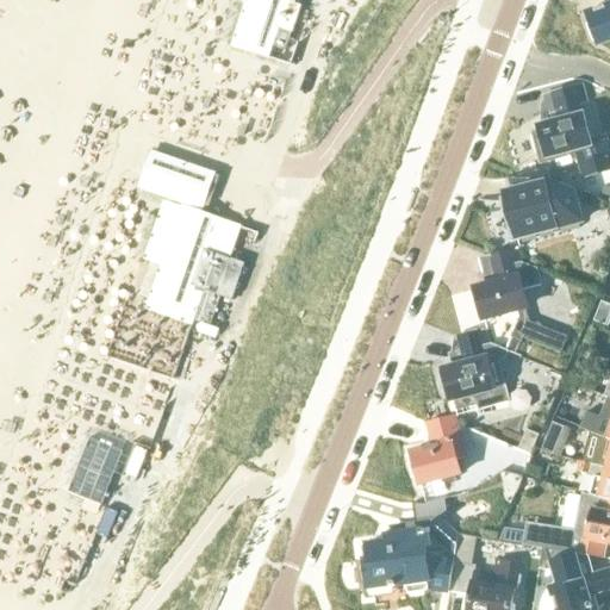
[(290,0),(237,0),(248,4),(231,50),(272,63),(281,32),(293,37),(303,8),(290,4),(290,0)]
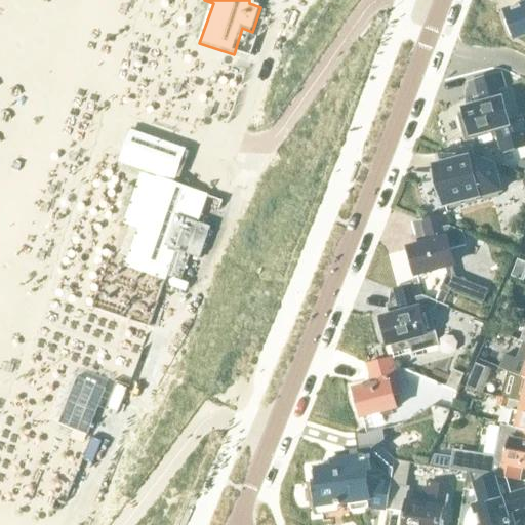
[(517,39),(524,35),(524,3),(506,11),(517,39)]
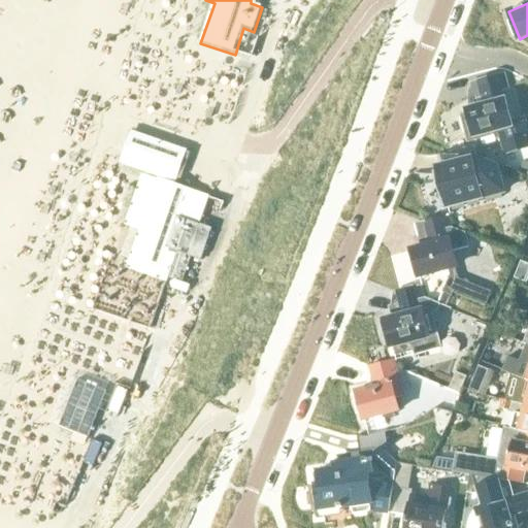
[(504,74),(477,81),(469,84),(469,109),(467,110),(473,136),(498,130),(504,153),(527,146),(527,136),(523,119),(509,122),(500,90),(507,88),(507,87),(512,85),(510,78),(505,79),(504,74)]
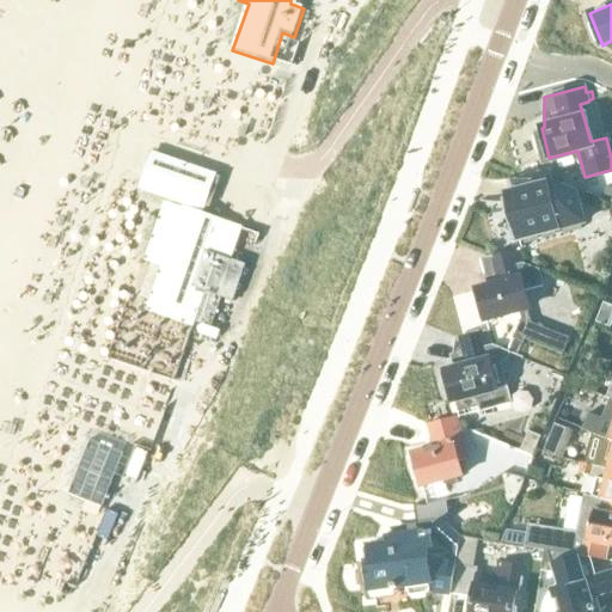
[(161,261),(147,306),(196,323),(208,288),(219,292),(242,226),(201,213),(214,173),(150,151),(139,183),(167,194),(146,256),(161,261)]
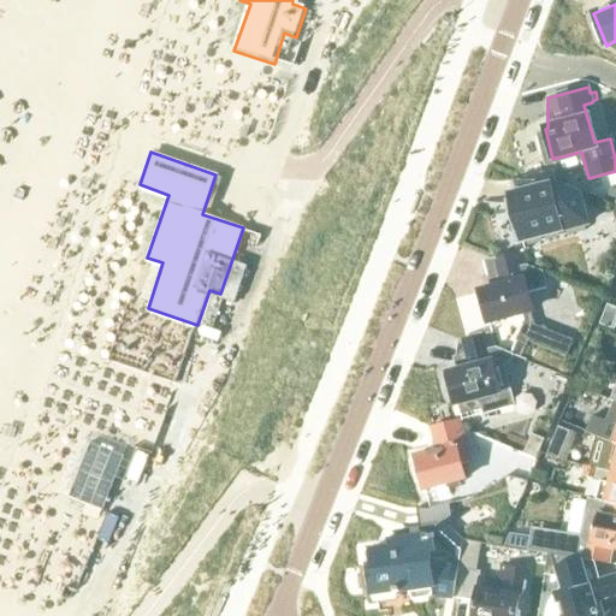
[(555,169),(516,178),(523,207),(514,209),(522,240),(586,223),(578,191),(560,184),(555,169)]
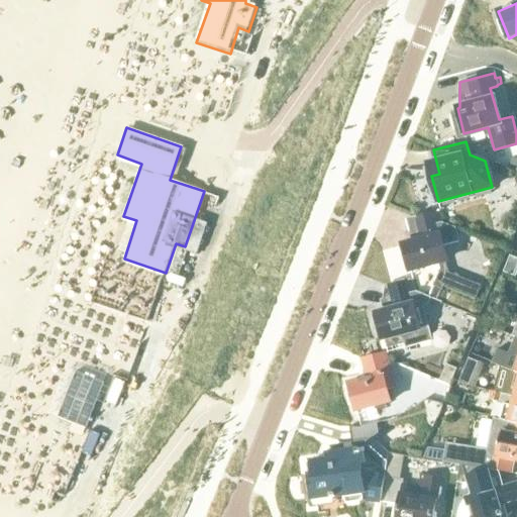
[(440,210),(438,210),(407,219),(413,242),(404,244),(411,271),(439,264),(440,269),(430,296),(437,300),(442,289),(443,287),(476,299),(482,285),(449,273),(445,262),(441,246),(460,241),(456,227),(443,222),(440,210)]
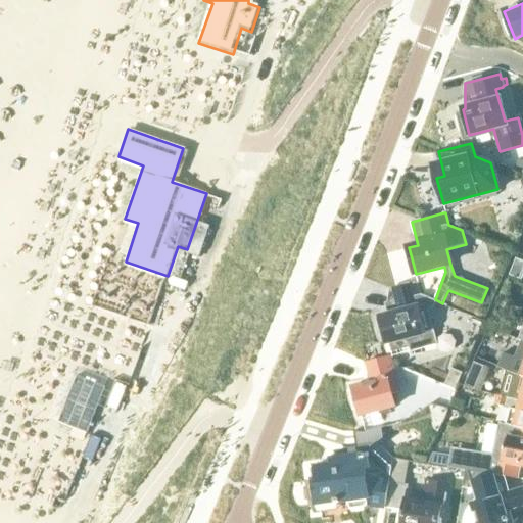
[(522,260),(517,258),(510,276),(520,280),(522,272),(522,260)]
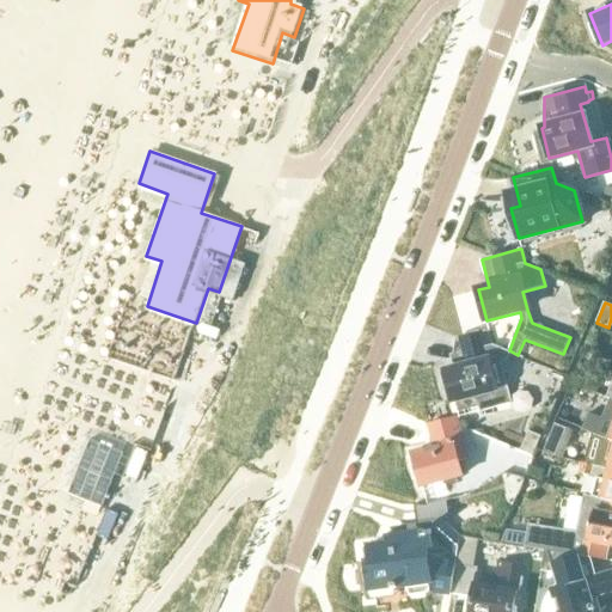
[(487,330),(459,337),(465,359),(453,361),(456,371),(445,373),(453,402),(456,401),(460,417),(499,407),(494,391),(495,391),(487,362),(497,360),(500,361),(505,349),(494,344),(491,346),(487,330)]
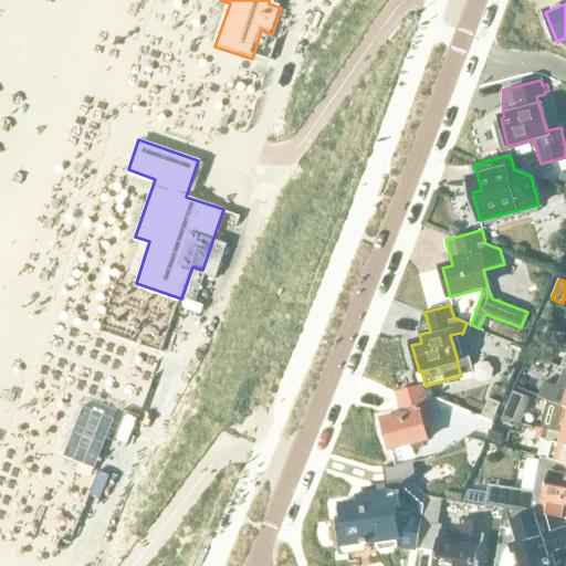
[(565,368),(557,386),(545,380),(538,398),(551,402),(563,407),(563,408),(565,409),(565,368)]
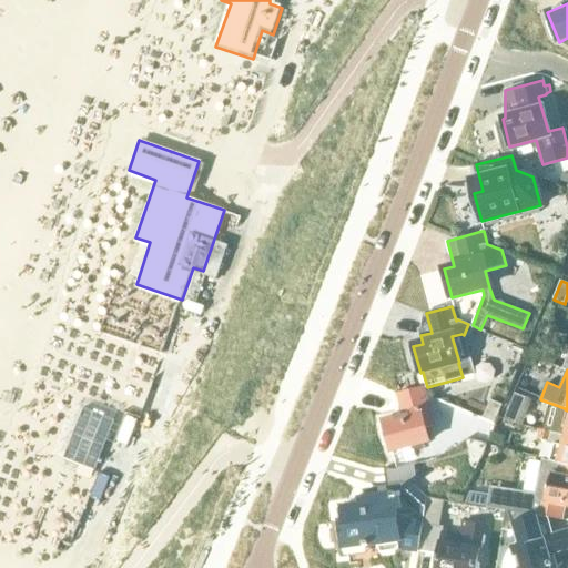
[(424,388),(401,395),(398,396),(404,415),(384,421),(392,452),(429,442),(425,428),(434,426),(424,388)]
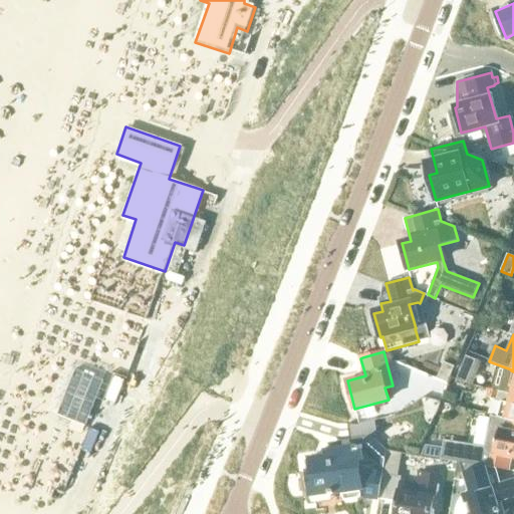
[(466,355),(456,379),(467,382),(476,359),(466,355)]
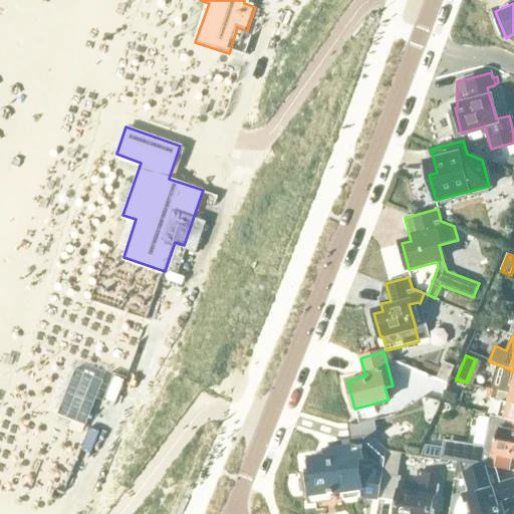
[(444,361),(438,377),(448,382),(455,366),(444,361)]
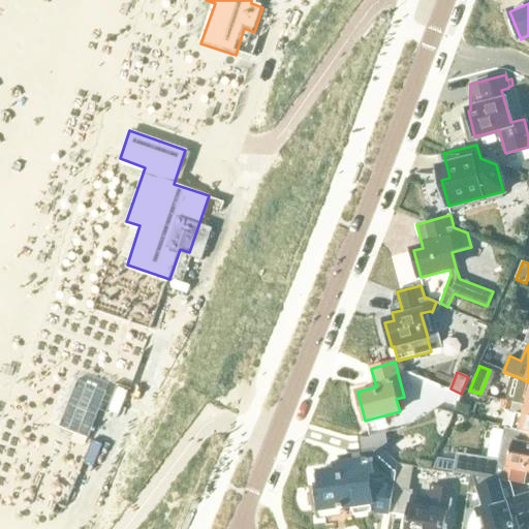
[(528,395),(505,389),(502,402),(528,408),(528,395)]
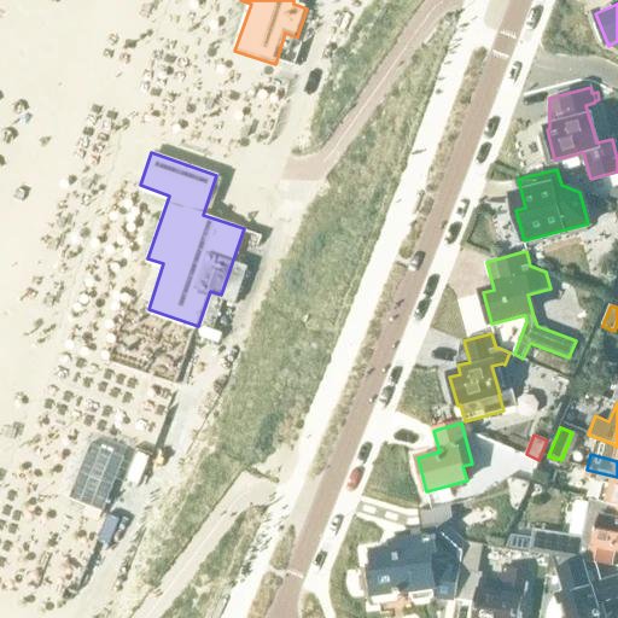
[(617,477),(587,470),(584,478),(604,483),(598,502),(617,507),(617,477)]
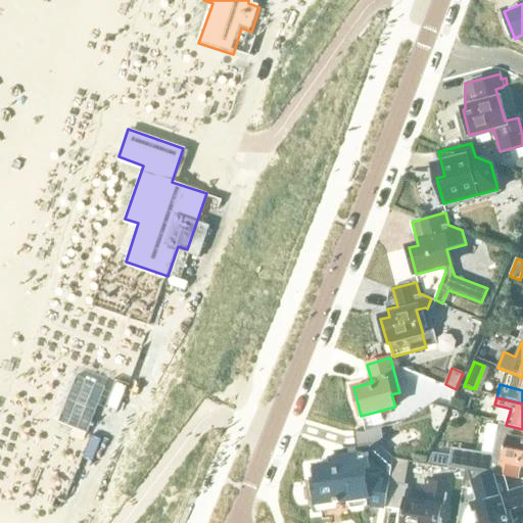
[(469,455),(466,470),(517,478),(519,466),(522,467),(522,429),(506,425),(504,436),(507,437),(505,446),(496,445),(493,460),(469,455)]
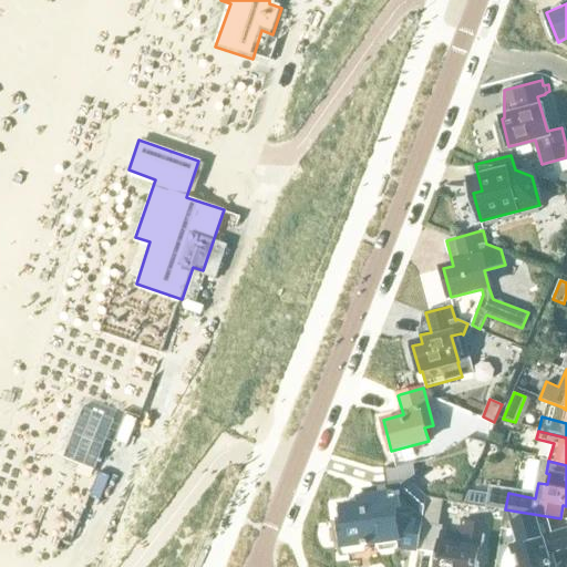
[(410,481),(398,493),(424,516),(426,496),(413,483),(410,481)]
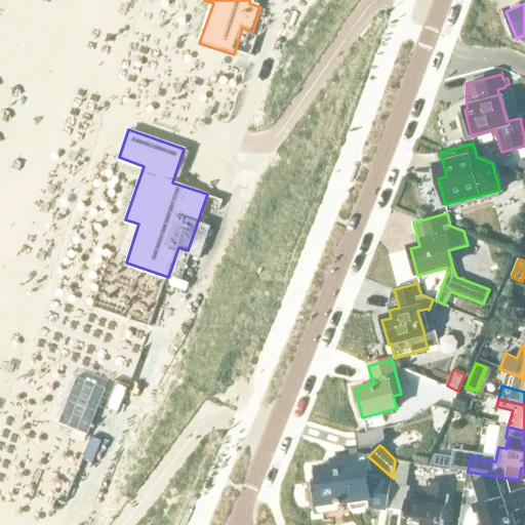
[(336,503),(336,506),(371,500),(389,503),(392,484),(392,481),(381,479),(381,474),(367,476),(364,456),(360,456),(332,460),(332,466),(316,469),(318,482),(314,482),(317,507),(336,503)]
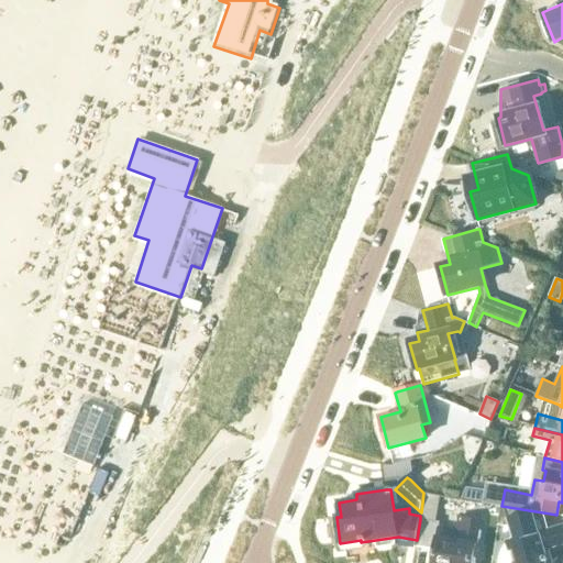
[(556,516),(556,515),(501,506),(498,525),(509,526),(514,541),(507,543),(512,562),(544,562),(543,559),(547,556),(544,550),(562,543),(562,526),(541,532),(544,514),(556,516)]
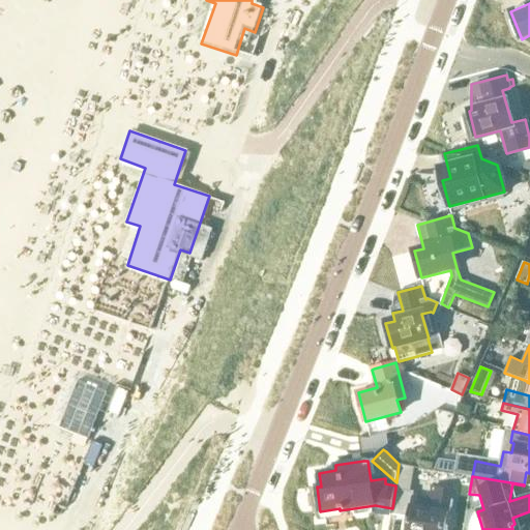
[(444,529),(451,491),(432,488),(430,499),(413,496),(414,491),(395,489),(392,508),(391,514),(409,518),(407,529),(444,529)]
